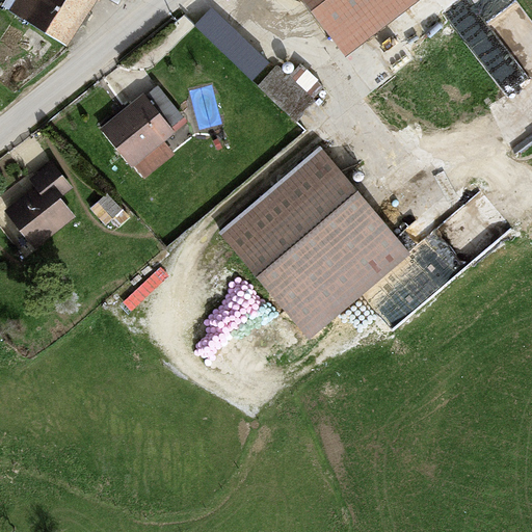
[(17,0),(8,18),(54,44),(82,0),(17,0)]
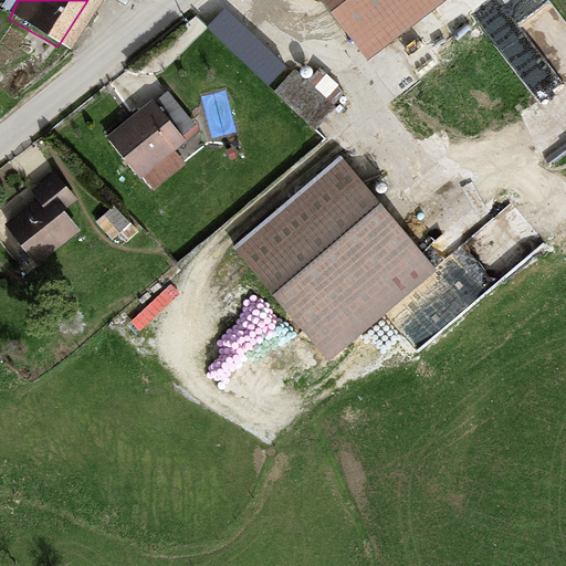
[(318,0),(345,35),(395,0),(318,0)]
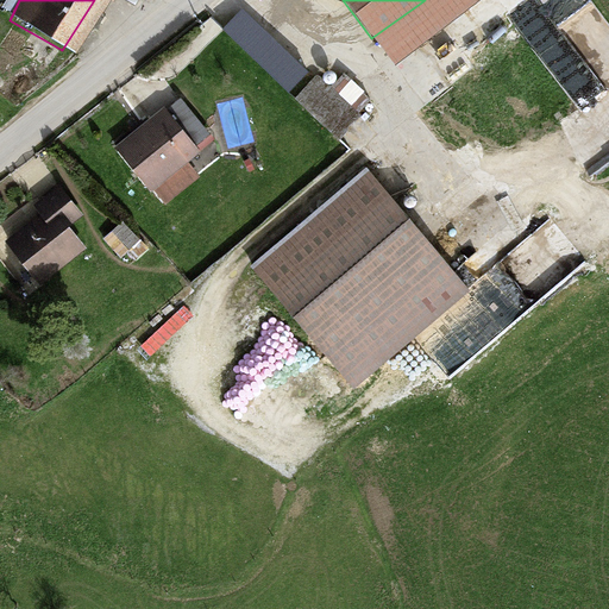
[(343,135),(358,114),(338,95),(331,89),(314,108),(343,135)]
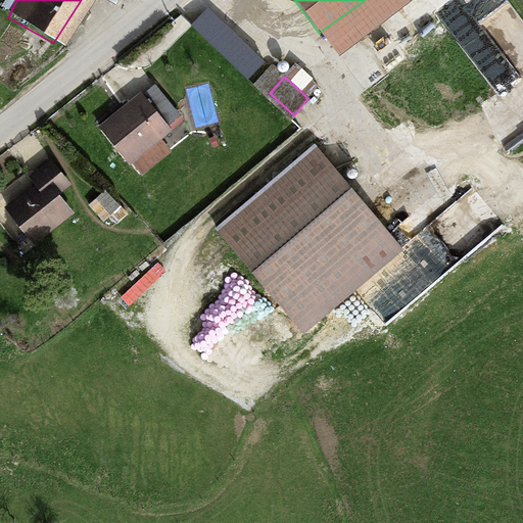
[(170,126),(144,93),(103,124),(127,156),(170,126)]
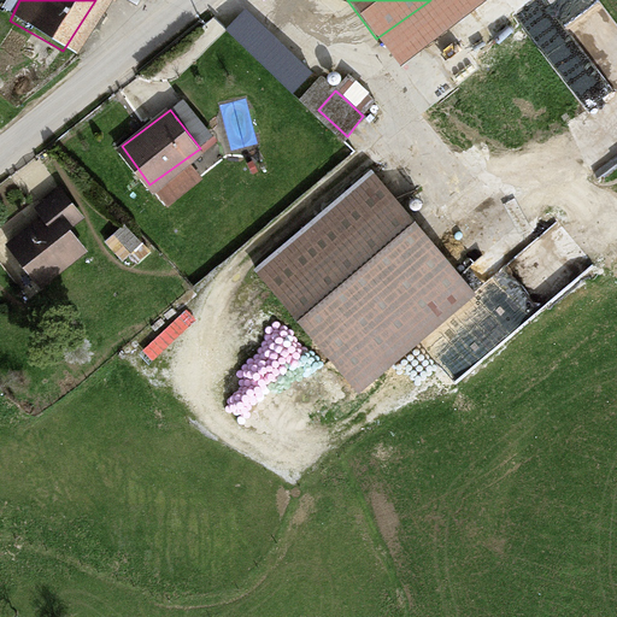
[(259,266),(282,294),(398,201),(376,175),(259,266)]
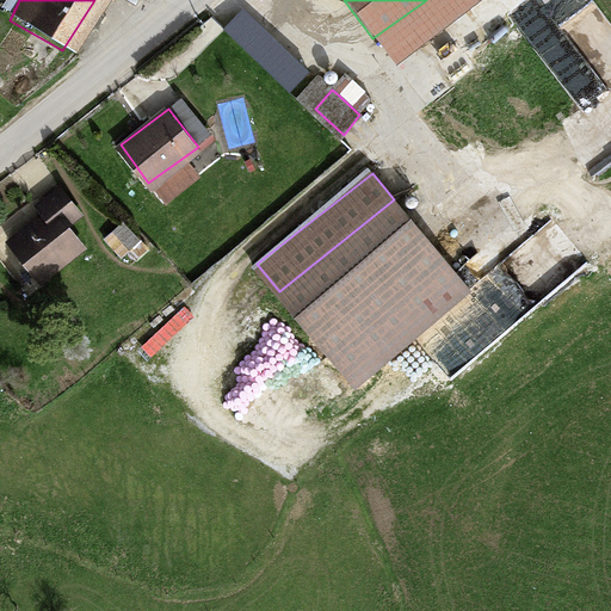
[(84,210),(61,186),(38,203),(45,213),(12,238),(44,277),(86,247),(68,222),(84,210)]
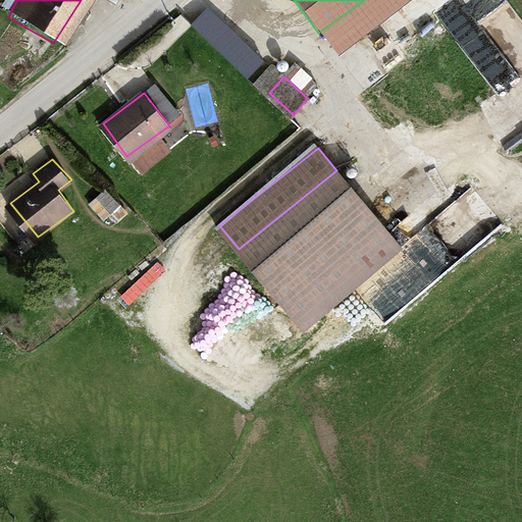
[(336,170),(239,249),(302,326),(401,248),(336,170)]
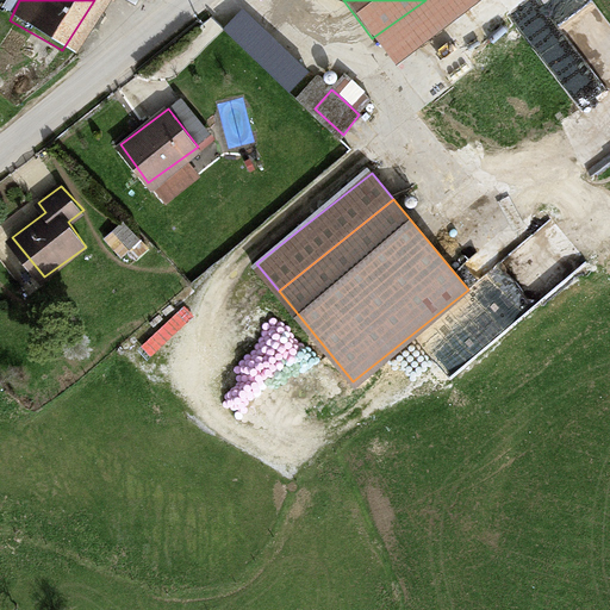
[(109,235),(113,242),(123,254),(144,241),(132,226),(128,221),(109,235)]
